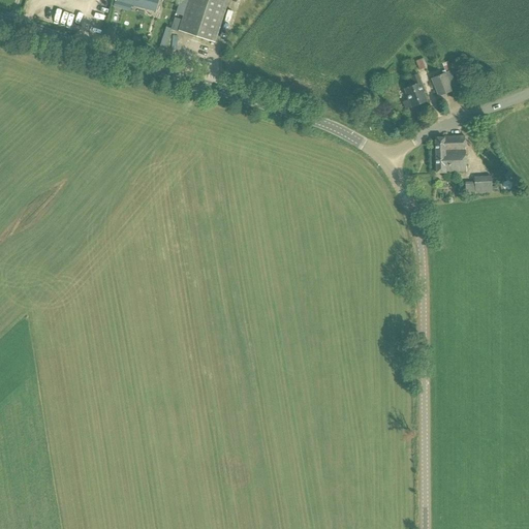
[(155,12),(158,0),(115,0),(115,1),(155,12)]
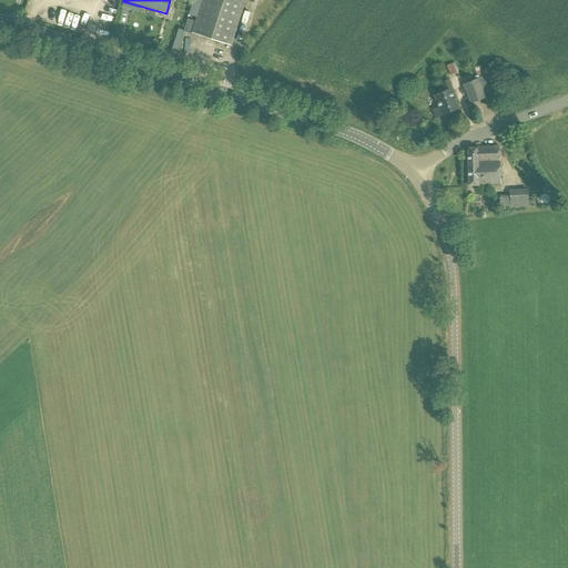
[(231,46),(244,0),(202,0),(192,33),(231,46)]
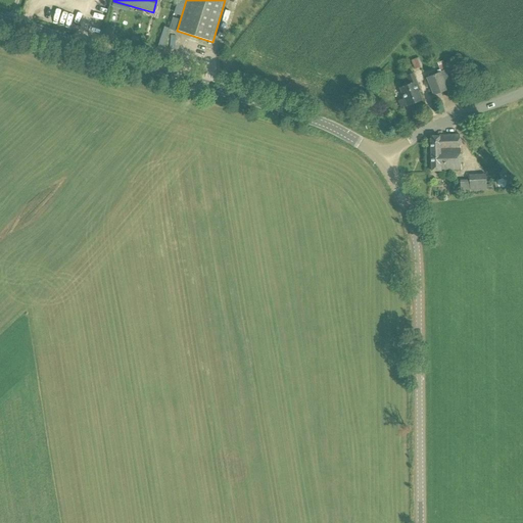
[(179,18),(174,16),(170,29),(175,30),(179,18)]
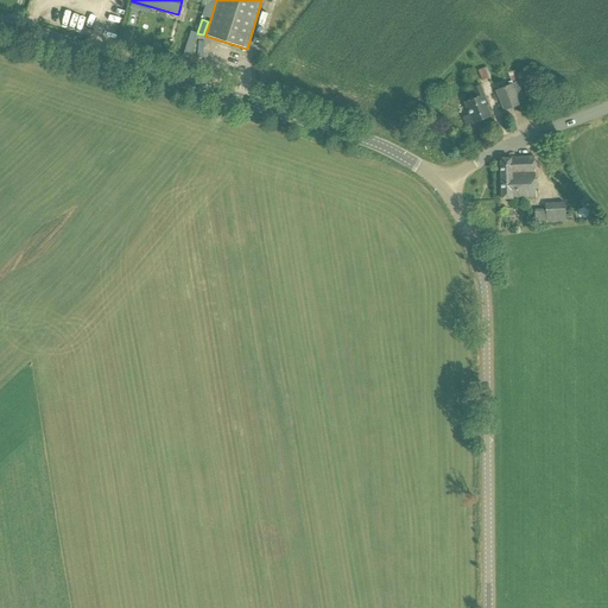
[(482,81),(491,77),(486,67),(477,70),(482,81)]
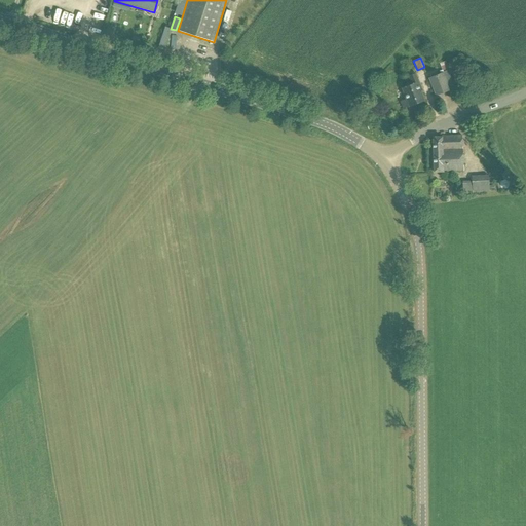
[(449,70),(446,61),(440,64),(443,72),(428,77),(437,96),(451,90),(450,89),(458,86),(451,69),(449,70)]
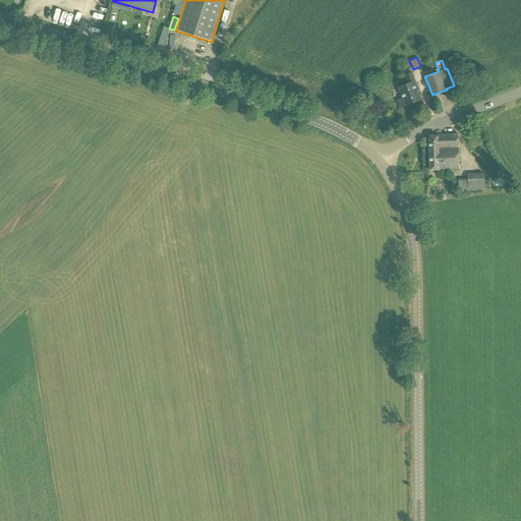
[(405,106),(420,100),(417,91),(418,90),(412,72),(403,76),(406,84),(399,88),(403,98),(397,100),(400,107),(405,105),(405,106)]
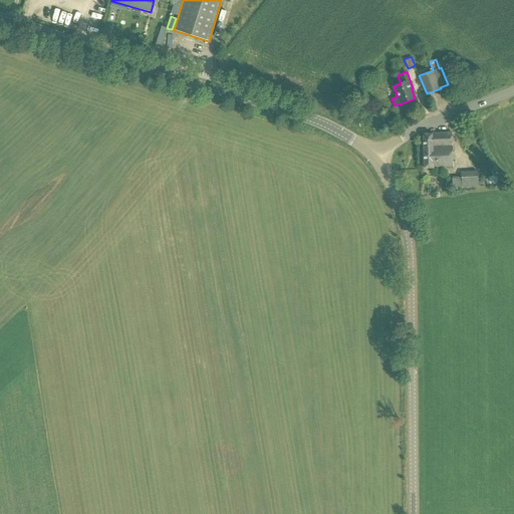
[(434,168),(453,167),(452,133),(432,134),(425,134),(423,136),(424,147),(424,168),(434,168)]
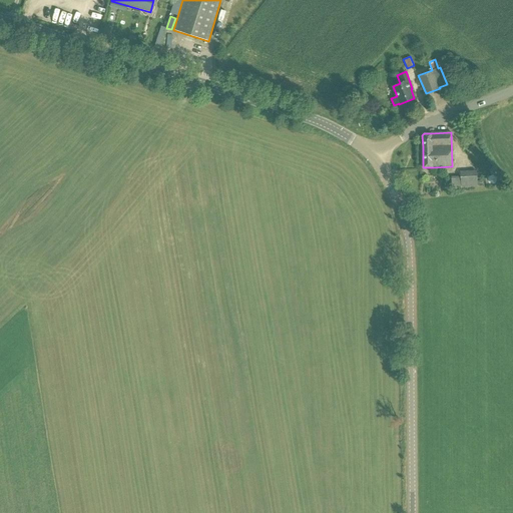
[(452,188),(477,187),(476,170),(459,171),(459,176),(451,176),(452,188)]
